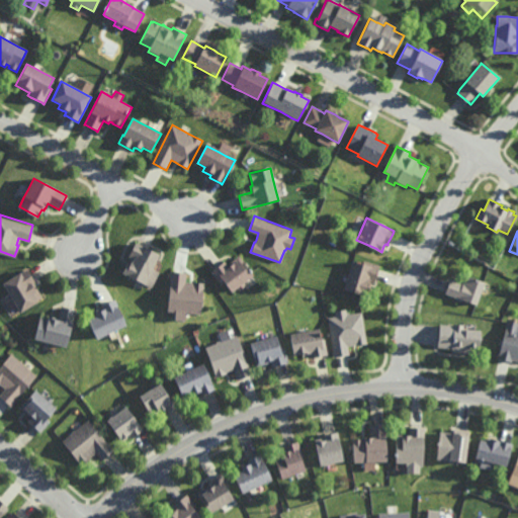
[(160,262),(162,263),(150,288),(143,285),(142,284),(143,282),(137,279),(120,271),(125,262),(126,262),(127,261),(131,256),(127,255),(135,241),(138,242),(149,247),(159,252),(155,260),(158,261),(160,262)]
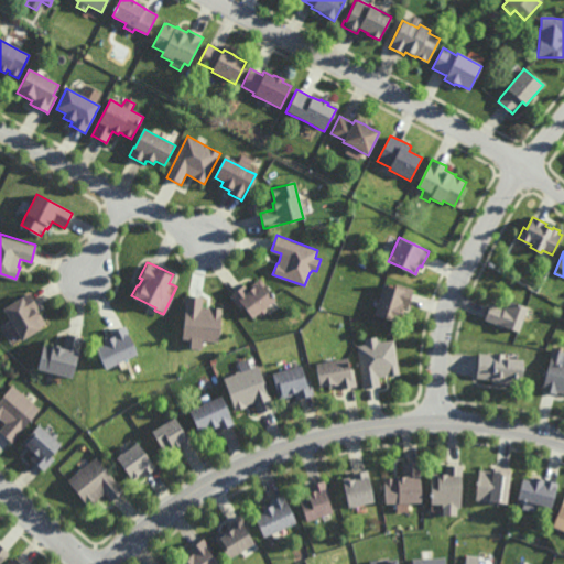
[(275,299),(274,300),(264,306),(267,311),(260,316),(257,312),(250,316),(242,306),(239,308),(228,294),(231,292),(241,285),(242,283),(246,288),(252,283),(255,281),(259,278),(275,299)]
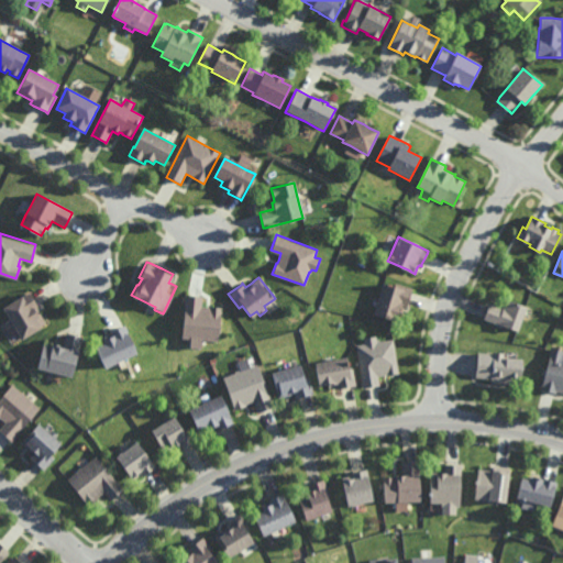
[(394,286),(395,283),(411,288),(410,293),(407,304),(406,307),(404,307),(404,308),(403,311),(401,313),(397,312),(395,320),(373,313),(375,306),(377,298),(383,283),(394,286)]
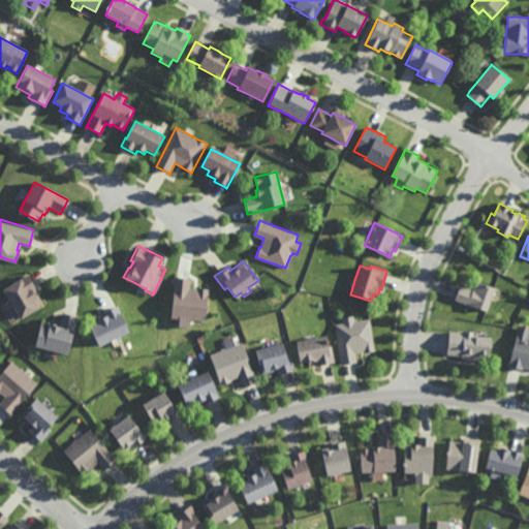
[(35,286),(34,287),(42,303),(37,306),(37,307),(20,318),(1,287),(20,276),(20,277),(27,273),(35,286)]
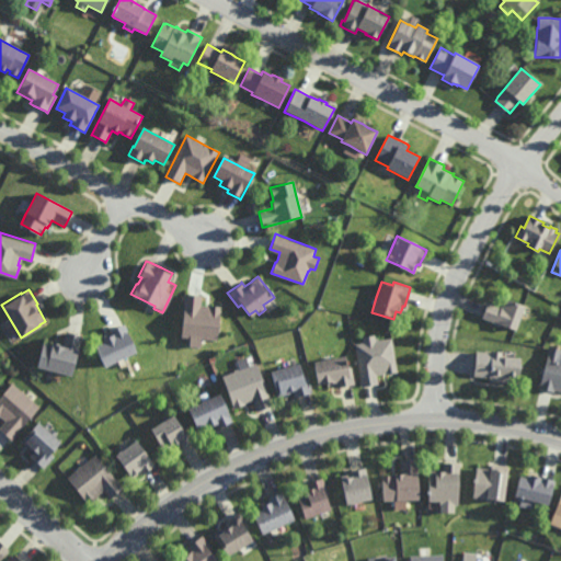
[(201,294),(202,294),(201,305),(206,305),(209,306),(209,305),(220,306),(217,339),(201,338),(199,346),(192,345),(189,345),(190,336),(187,335),(181,335),(185,292),(187,293),(201,294)]
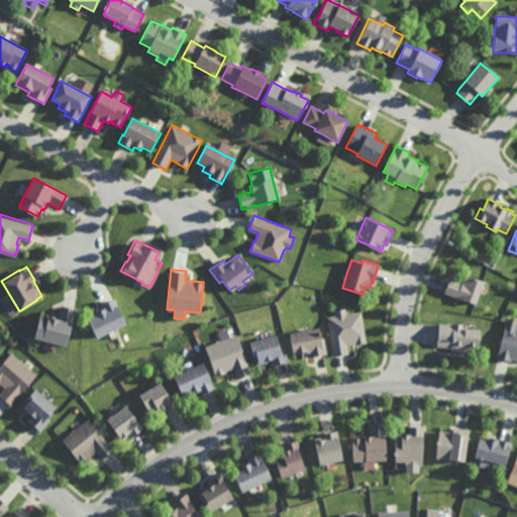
[(481,290),(476,303),(460,298),(455,296),(449,295),(446,294),(443,293),(443,292),(447,283),(447,282),(448,279),(460,284),(462,280),(464,274),(484,281),(483,283),(481,290)]
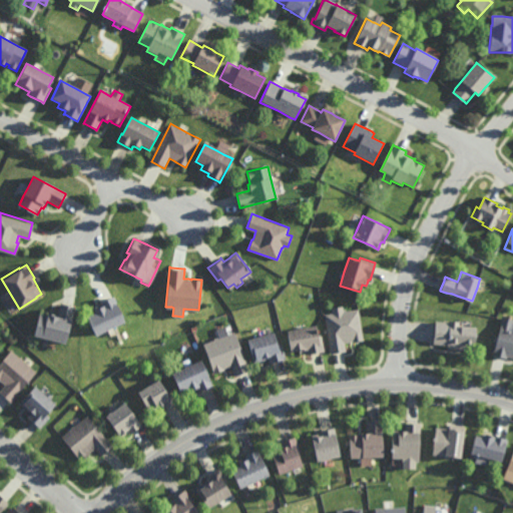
[(17,310),(9,292),(2,295),(10,312),(17,310)]
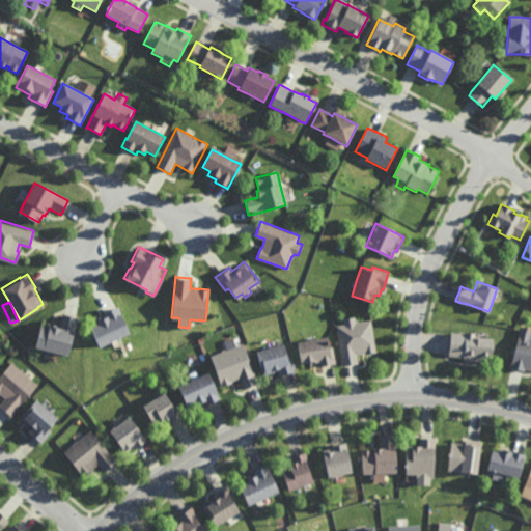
[(99,345),(89,326),(98,322),(96,318),(98,318),(98,316),(100,315),(102,314),(104,313),(103,312),(104,311),(115,306),(116,306),(129,331),(119,336),(111,339),(107,341),(101,344),(99,345)]
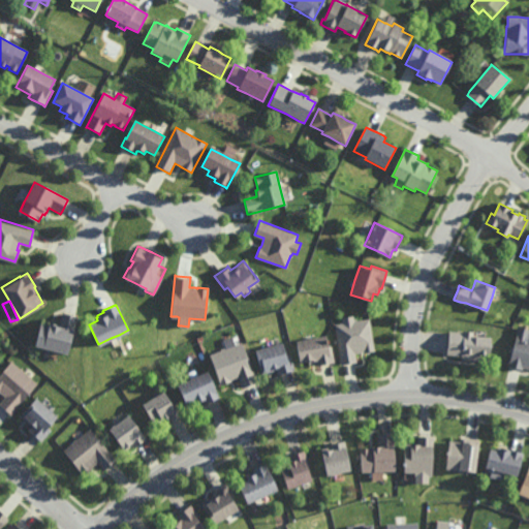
[(73,331),(71,330),(65,352),(33,344),(39,321),(47,323),(48,320),(54,322),(54,323),(58,324),(62,311),(76,315),(73,331)]
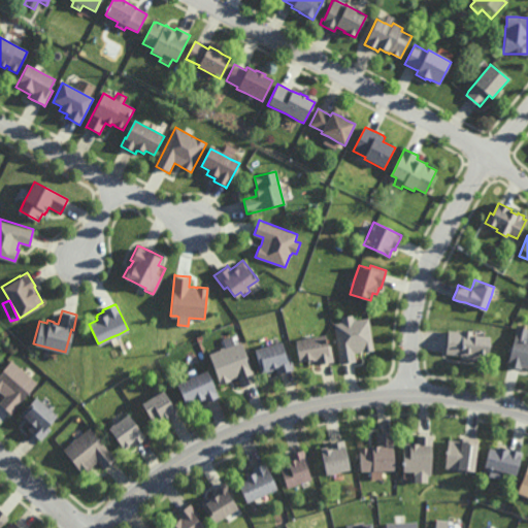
[(354,319),(356,319),(357,320),(369,318),(374,350),(363,352),(361,352),(355,353),(357,361),(354,362),(343,363),(340,364),(334,323),(342,322),(341,317),(353,315),(354,319)]
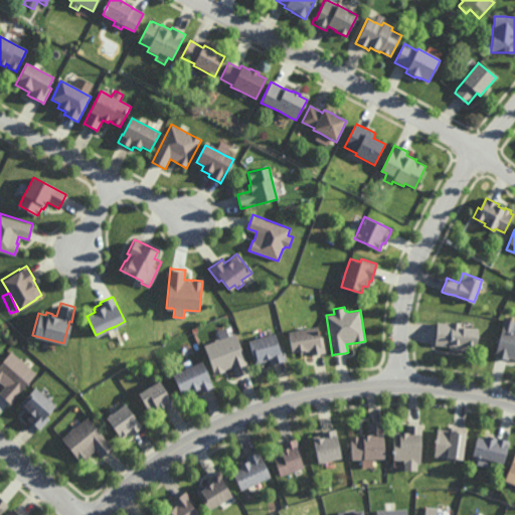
[(514,320),(514,319),(514,359),(509,357),(508,359),(507,359),(496,356),(499,341),(500,337),(505,318),(510,319),(513,320),(514,320)]
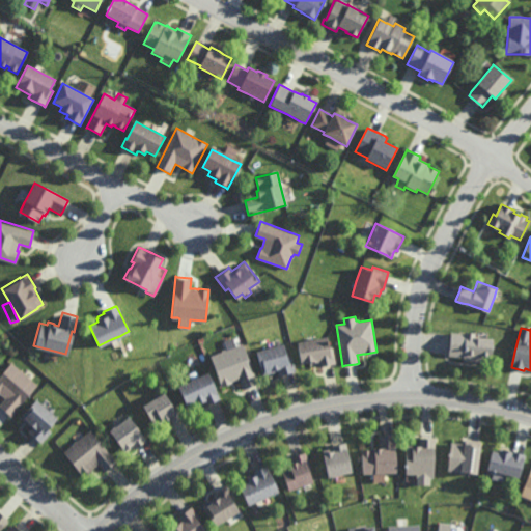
[(475,336),(477,336),(484,336),(484,337),(488,337),(494,338),(492,363),(478,362),(475,362),(463,361),(463,357),(448,356),(448,354),(450,334),(450,332),(465,333),(465,332),(474,332),(475,332),(475,336)]
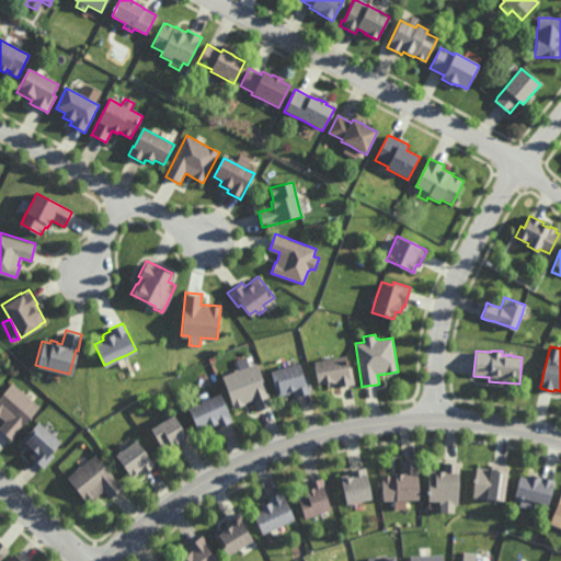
[(347,366),(352,366),(354,384),(352,385),(341,386),(335,387),(334,385),(333,385),(331,386),(328,386),(328,382),(325,384),(325,381),(317,382),(312,361),(322,358),(331,357),(345,355),(347,366)]
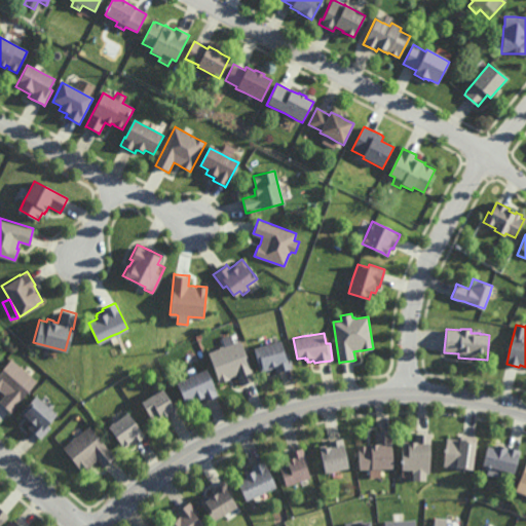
[(233,342),(238,340),(240,340),(250,366),(255,380),(254,380),(242,384),(240,385),(236,375),(231,376),(229,377),(229,379),(219,382),(208,352),(219,348),(219,346),(223,345),(224,344),(222,338),(222,337),(230,334),(231,335),(233,341),(233,342)]
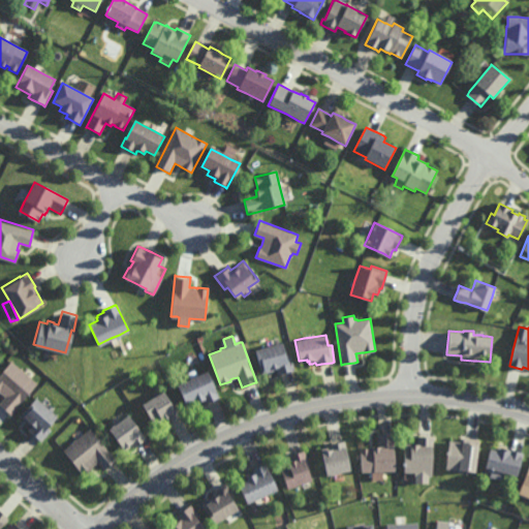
[(285,356),(290,354),(294,370),(292,371),(281,374),(278,374),(277,370),(271,372),(268,372),(261,374),(259,365),(258,366),(254,349),(268,345),(276,343),(282,342),(285,356)]
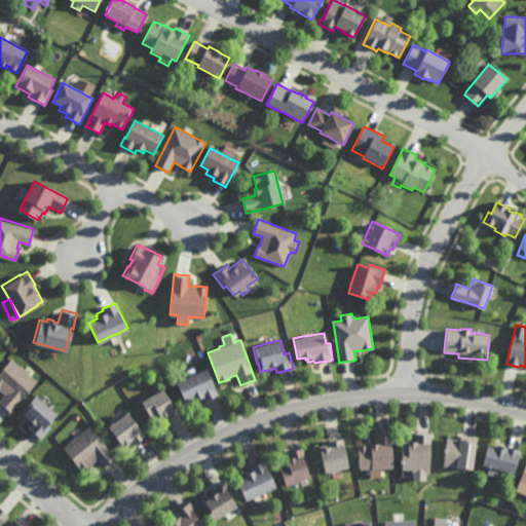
[(21,367),(22,366),(25,369),(24,370),(37,381),(20,400),(21,401),(10,412),(0,402),(0,399),(4,395),(0,390),(0,371),(12,359),(21,367)]
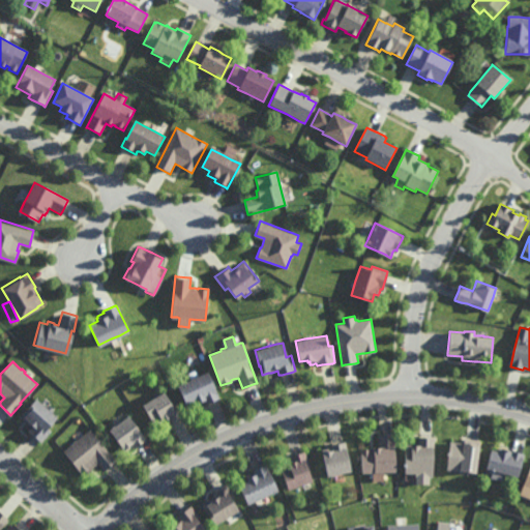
[(208,403),(206,404),(205,402),(204,400),(197,403),(195,400),(186,404),(178,384),(192,378),(199,375),(207,371),(219,398),(218,399),(208,403)]
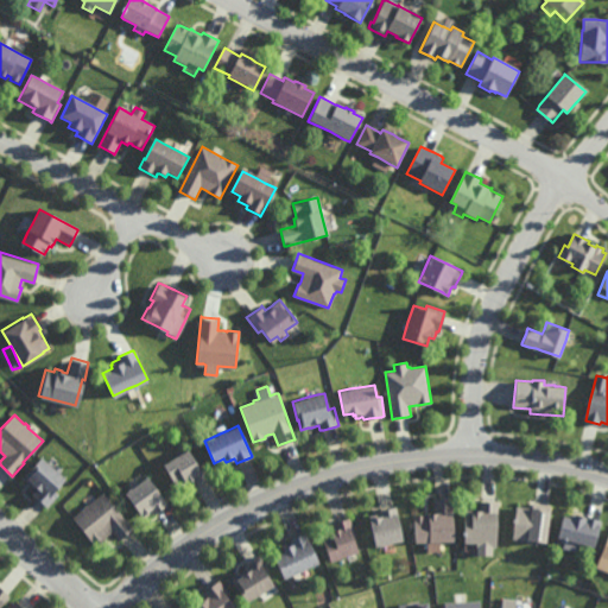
[(197,463),(200,461),(210,477),(195,487),(191,481),(187,483),(188,485),(178,491),(163,464),(188,449),(197,463)]
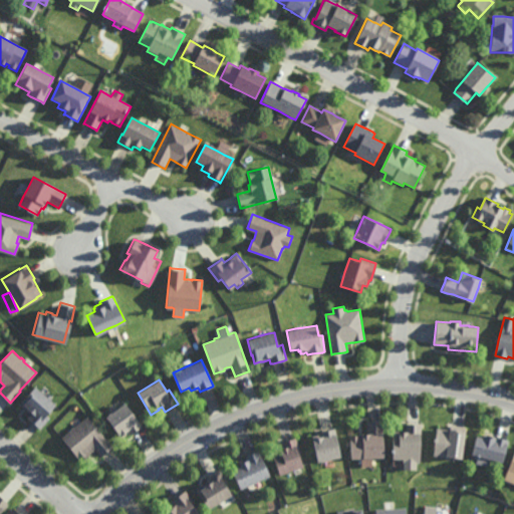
[(44,395),(47,392),(52,397),(50,400),(55,404),(46,414),(49,417),(39,428),(27,418),(30,414),(26,410),(26,411),(18,405),(34,386),(44,395)]
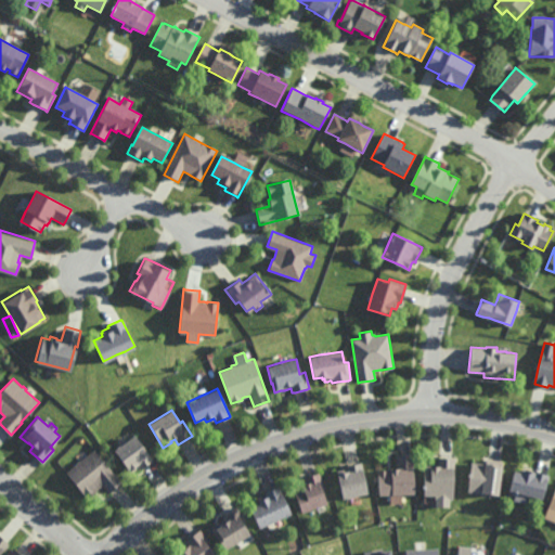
[(154,460),(141,470),(139,467),(131,473),(130,470),(129,470),(114,450),(119,444),(120,446),(134,435),(154,460)]
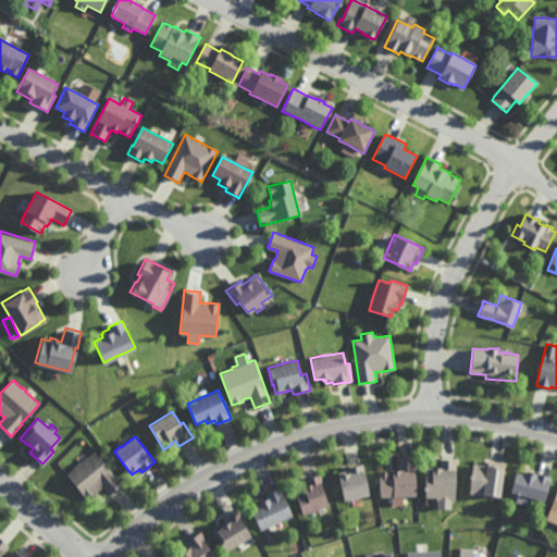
[(113,473),(113,472),(123,484),(109,495),(102,486),(96,493),(87,500),(66,474),(77,466),(76,465),(79,461),(81,462),(95,450),(113,473)]
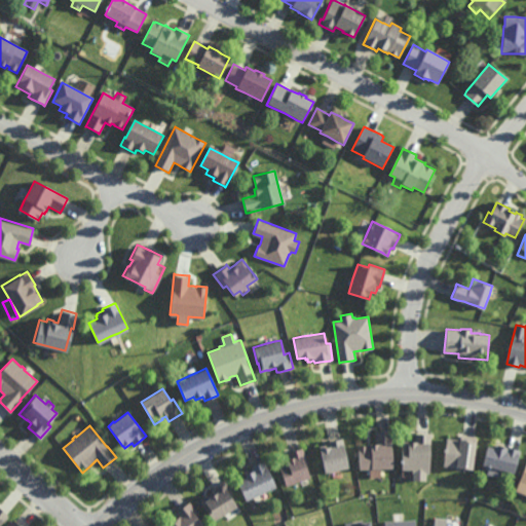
[(358,470),(358,446),(366,446),(370,446),(370,444),(372,444),(376,444),(375,430),(377,430),(389,430),(391,430),(392,444),(391,444),(392,468),(379,468),(370,468),(358,470)]
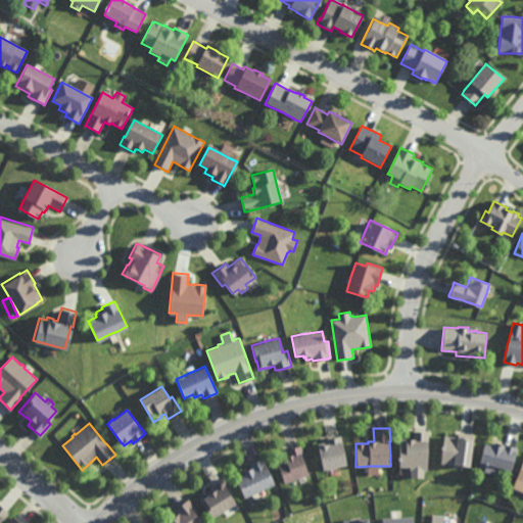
[(427,442),(427,470),(420,470),(418,470),(416,470),(414,470),(410,470),(409,470),(409,467),(399,467),(399,438),(402,438),(405,438),(412,439),(412,431),(415,431),(428,431),(427,437),(427,442)]
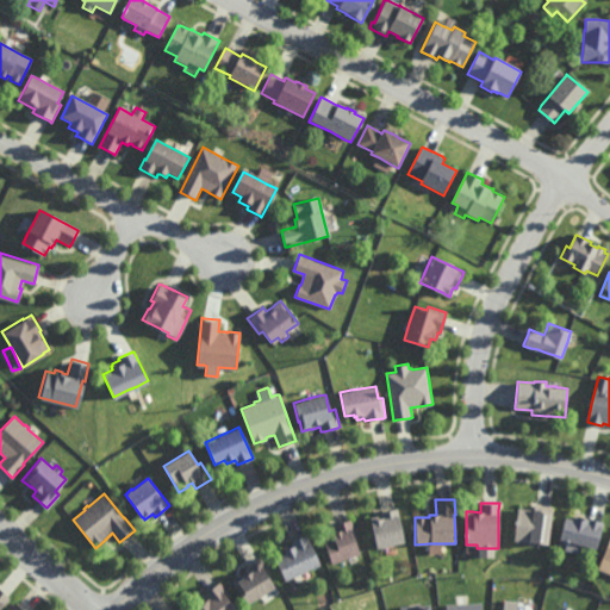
[(552,512),(548,545),(535,543),(515,540),(514,540),(518,508),(530,510),(533,510),(533,509),(534,509),(534,504),(537,504),(540,505),(551,506),(552,506),(552,512)]
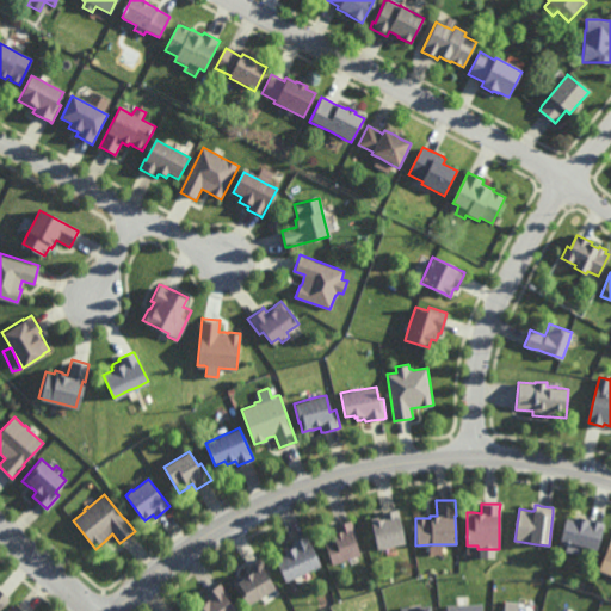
[(381,549),(376,549),(370,522),(371,520),(370,518),(376,517),(378,517),(381,516),(380,513),(383,512),(396,510),(399,508),(400,517),(399,518),(405,543),(394,545),(386,548),(384,548),(381,549)]
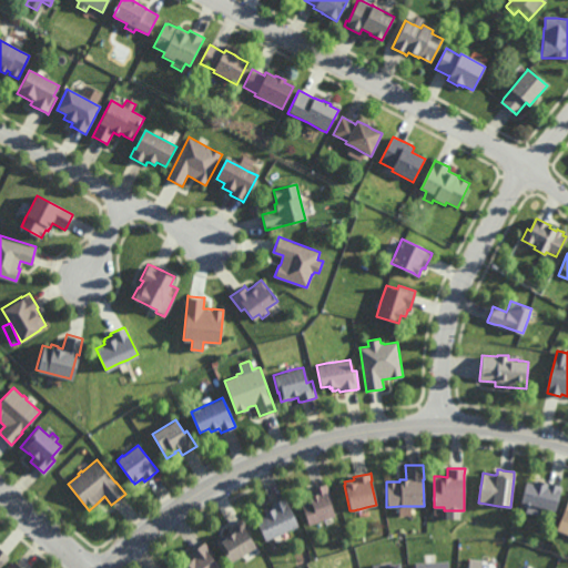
[(548,483),(560,485),(563,486),(556,510),(553,509),(544,508),(539,506),(521,501),(526,482),(534,483),(535,482),(538,483),(538,480),(539,480),(548,483)]
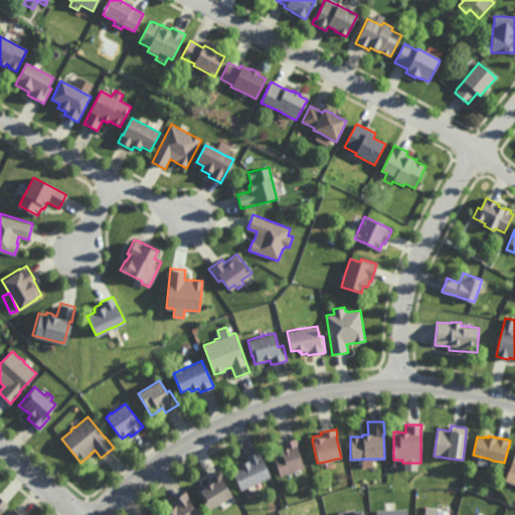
[(302,454),(299,455),(303,468),(302,468),(294,471),(279,476),(270,452),(280,449),(280,450),(282,449),(284,449),(282,444),(285,443),(295,439),(297,439),(302,454)]
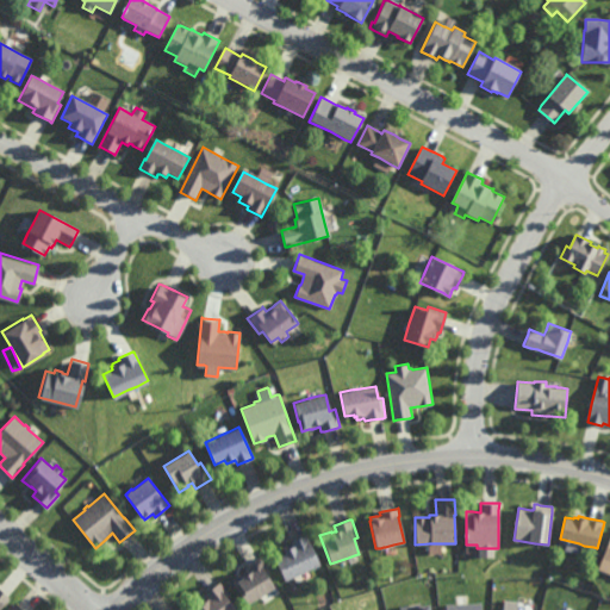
[(284,580),(274,559),(284,554),(281,548),(287,546),(290,545),(290,542),(293,541),(304,535),(305,535),(319,565),(312,568),(287,579),(284,580)]
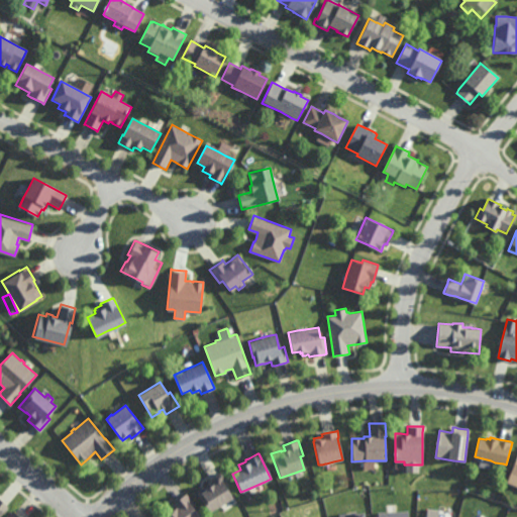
[(516,454),(507,483),(516,486),(516,454)]
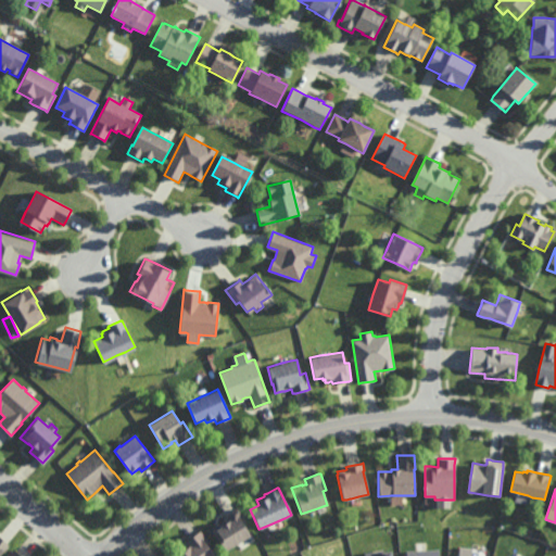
[(223,552),(214,535),(215,535),(211,529),(216,526),(218,523),(225,520),(223,516),(226,514),(236,508),(237,507),(245,521),(241,523),(249,535),(237,543),(223,552)]
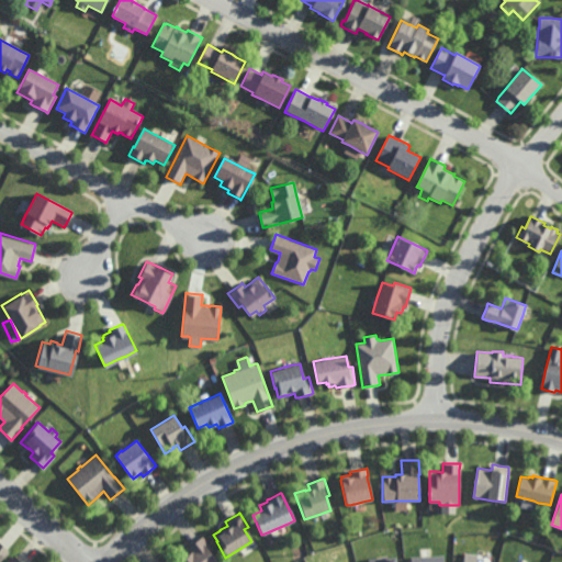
[(180,561),(184,559),(183,558),(184,557),(182,554),(184,552),(188,550),(187,549),(191,544),(201,537),(202,536),(213,550),(210,553),(217,561),(180,561)]
